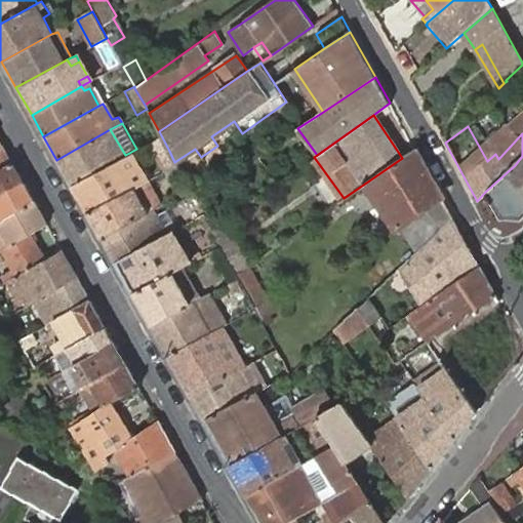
[(110,129),(56,160),(72,187),(125,155),(110,129)]
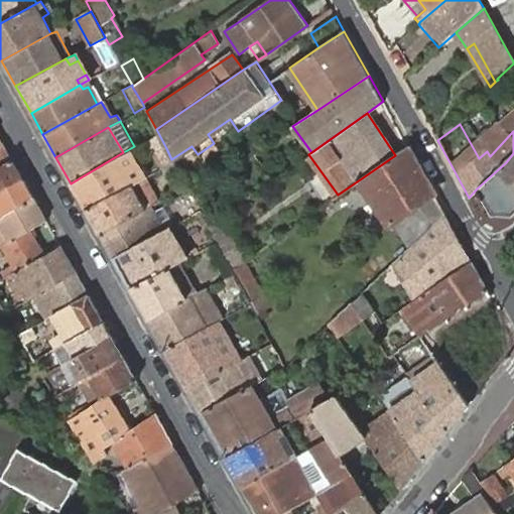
[(0,169),(12,162),(12,161),(3,145),(0,146),(0,169)]
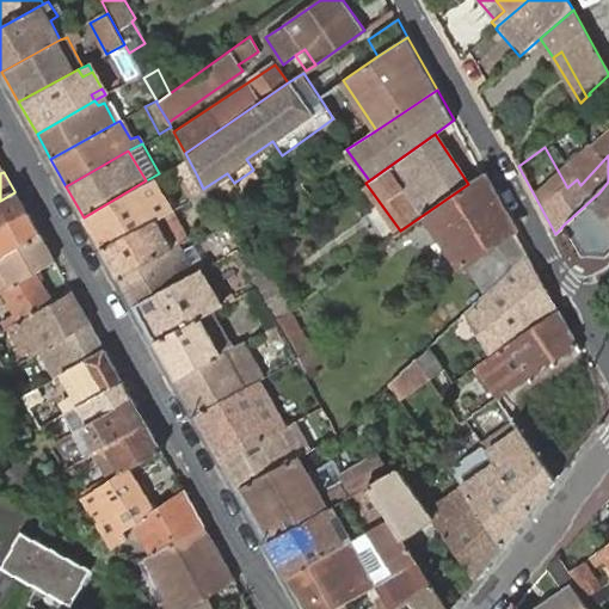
[(430,210),(461,264),(512,227),(483,173),(468,184),(430,210)]
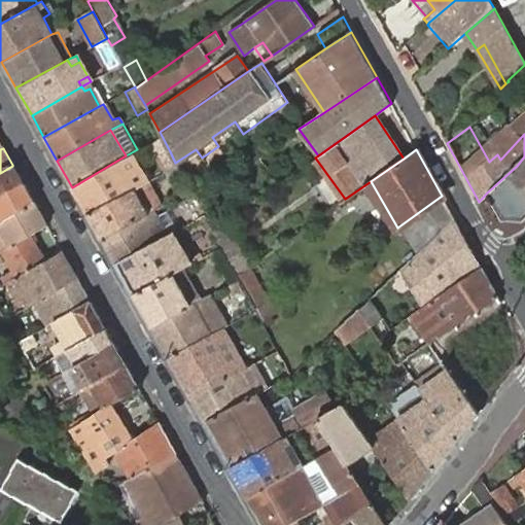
[(175,163),(170,151),(158,158),(165,171),(177,165),(175,163)]
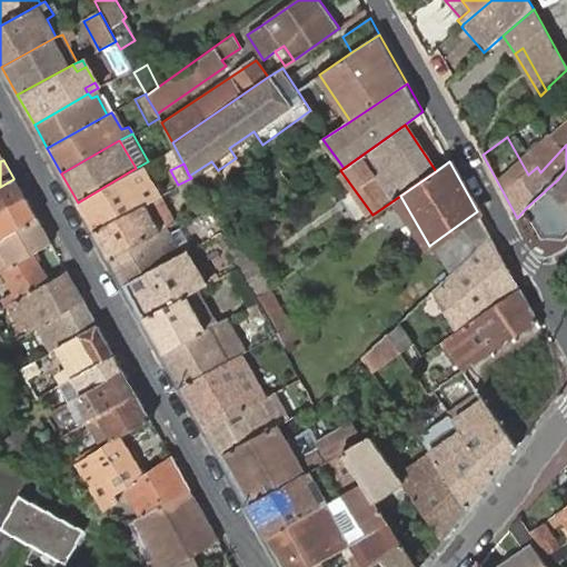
[(136,168),(78,202),(93,231),(143,204),(158,196),(140,166),(136,168)]
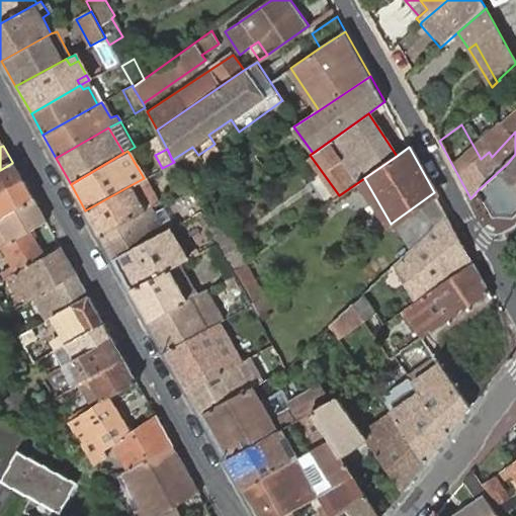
[(183,180),(174,162),(162,168),(172,186),(183,180)]
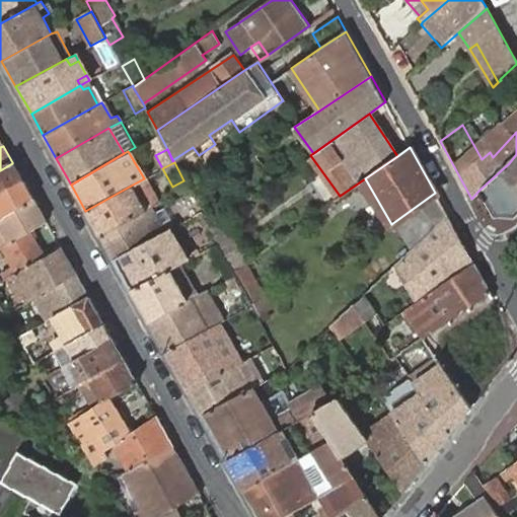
[(12,163),(0,170),(0,196),(23,182),(12,163)]
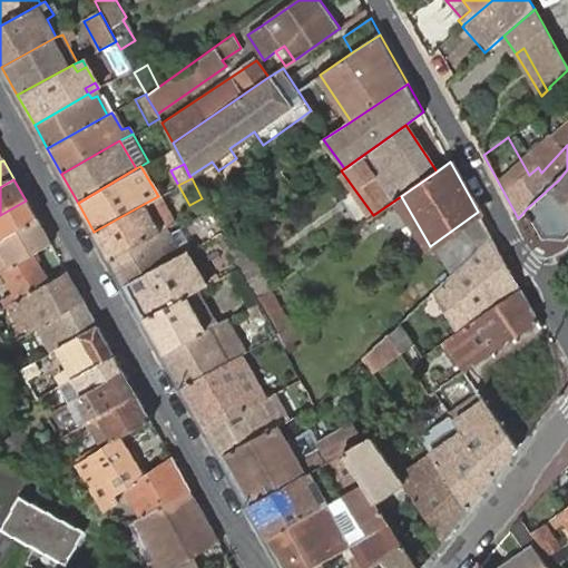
[(567,188),(559,179),(538,198),(567,232),(567,188)]
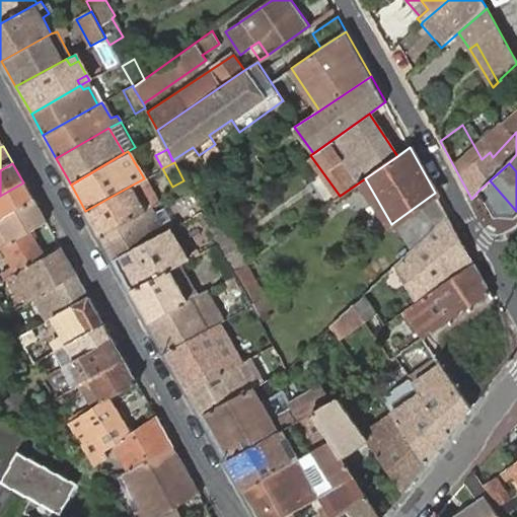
[(131,186),(85,211),(99,235),(152,206),(155,204),(147,189),(149,187),(144,178),(131,186)]
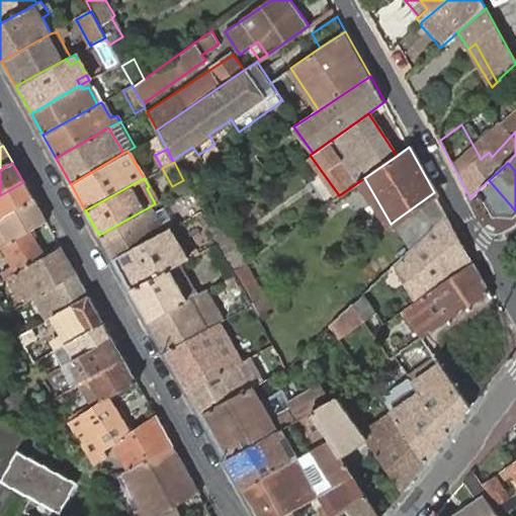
[(515,217),(515,210),(489,180),(479,189),(494,220),(515,219),(515,217)]
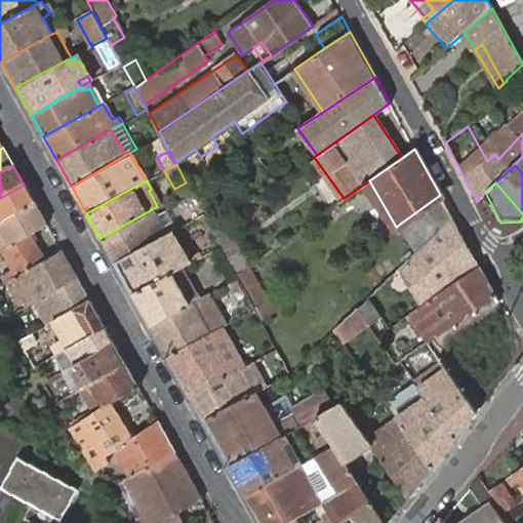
[(24,185),(0,198),(0,222),(34,202),(24,185)]
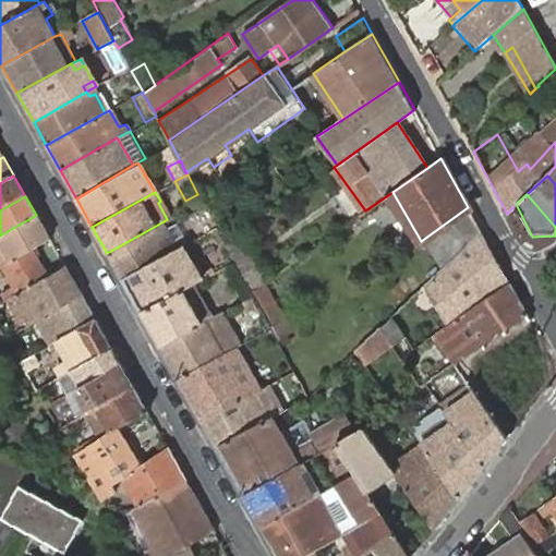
[(421,241),(437,272),(481,231),(468,207),(421,241)]
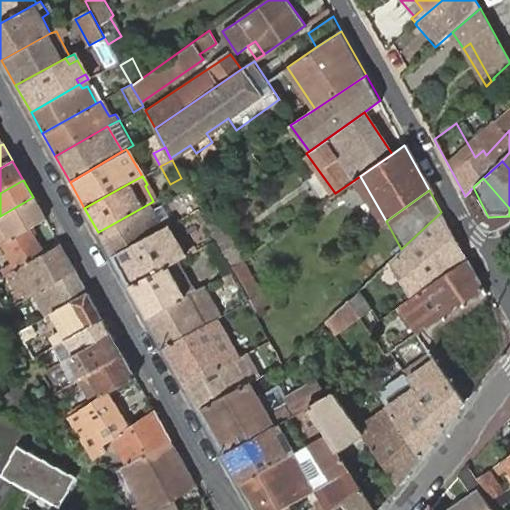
[(33,197),(0,216),(0,240),(2,243),(29,228),(45,220),(33,197)]
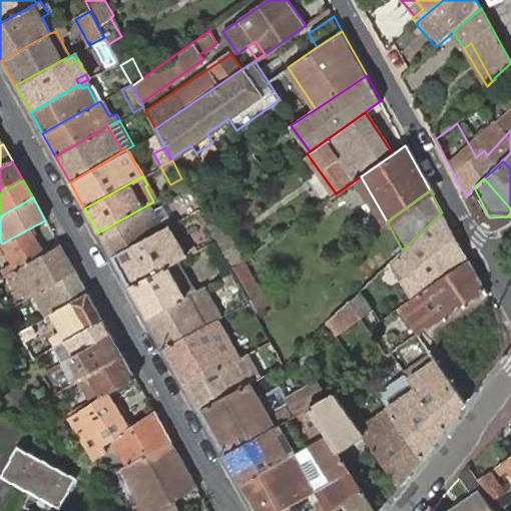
[(150,203),(98,232),(111,256),(167,226),(171,223),(167,217),(161,220),(150,203)]
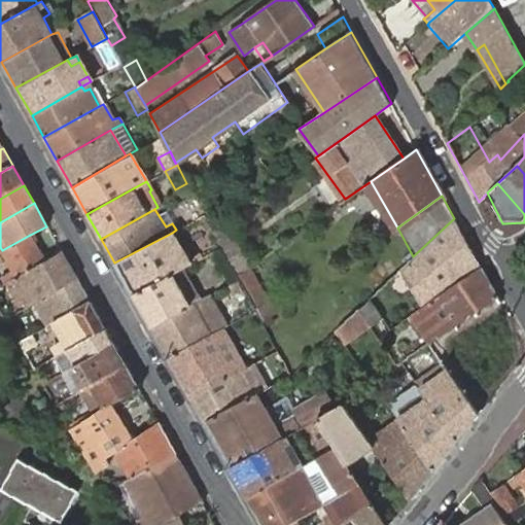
[(399,269),(368,298),(381,316),(391,328),(410,316),(481,267),(454,218),(413,256),(399,269)]
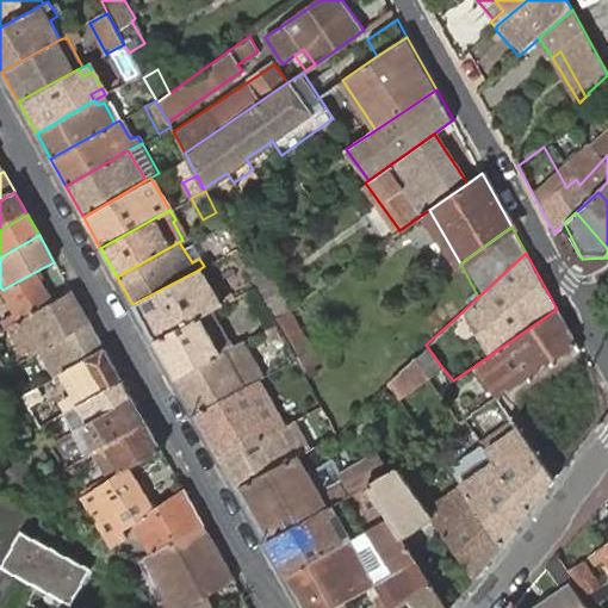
[(260,258),(246,268),(255,286),(262,299),(277,290),(260,258)]
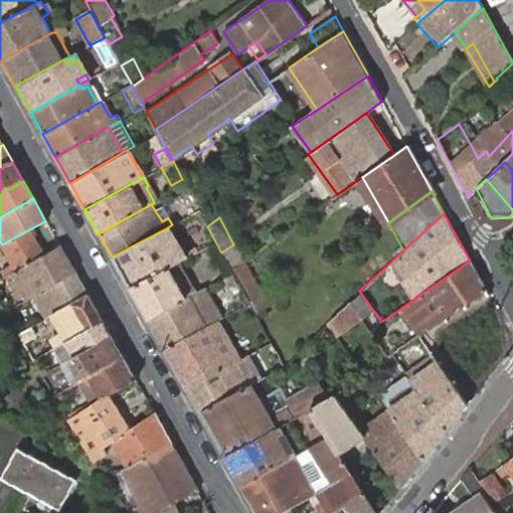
[(168,227),(112,257),(130,289),(179,262),(186,258),(168,227)]
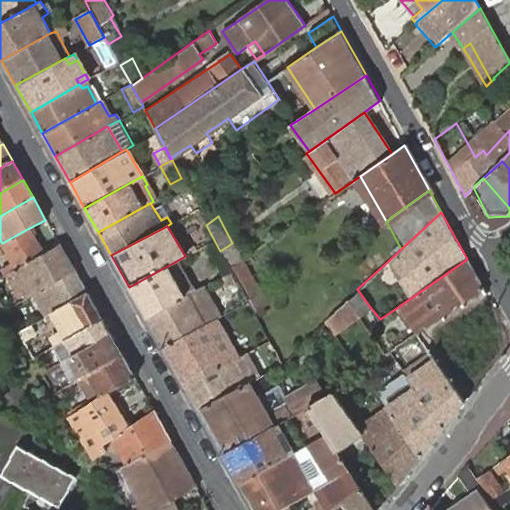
[(29,228),(2,243),(17,270),(44,255),(29,228)]
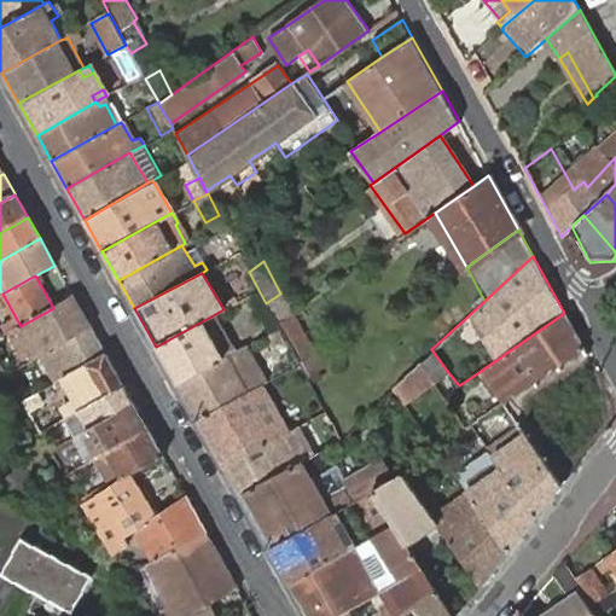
[(21,326),(7,333),(11,340),(18,335),(33,361),(91,329),(73,297),(53,308),(21,326)]
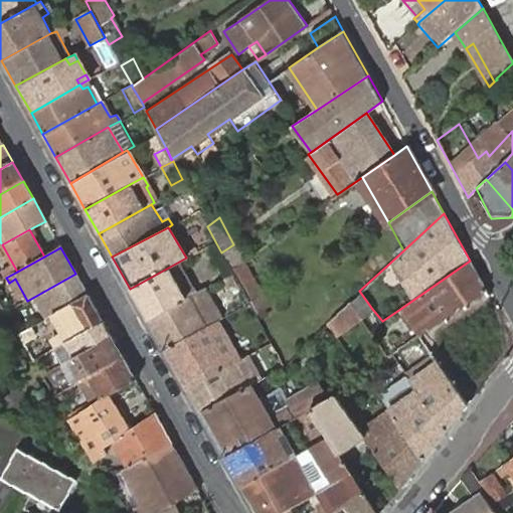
[(365,266),(374,277),(392,261),(383,249),(365,266)]
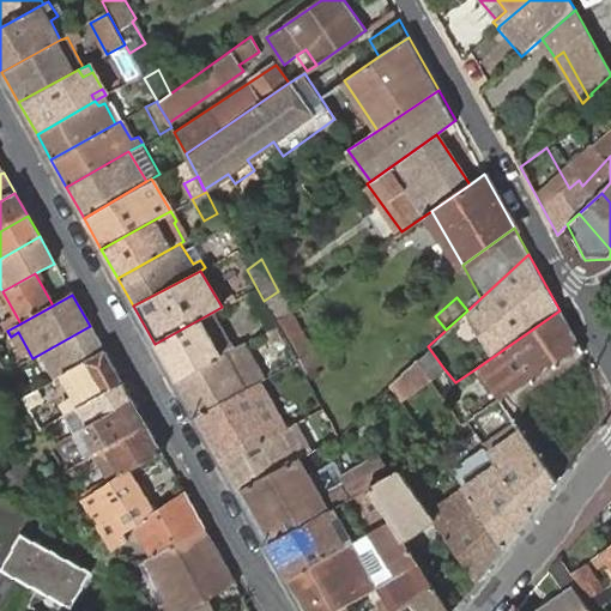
[(498,399),(579,345),(560,310),(477,368),(498,399)]
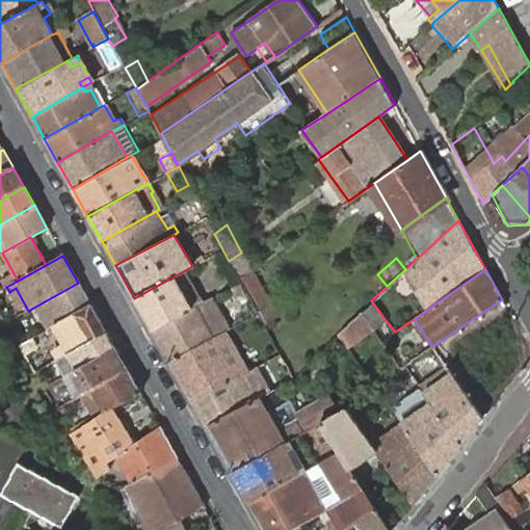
[(134,298),(152,329),(203,301),(185,270),(134,298)]
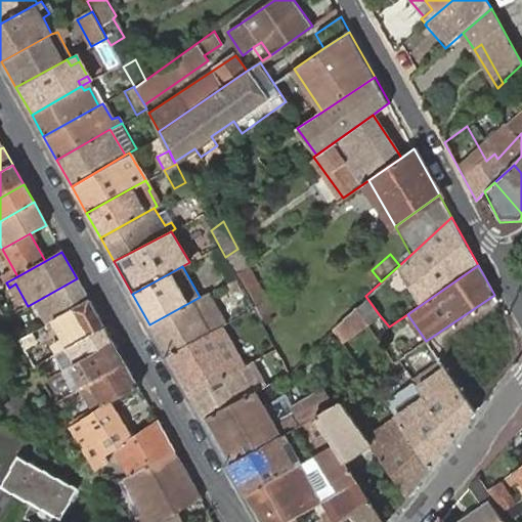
[(252,268),(240,276),(265,320),(277,313),(252,268)]
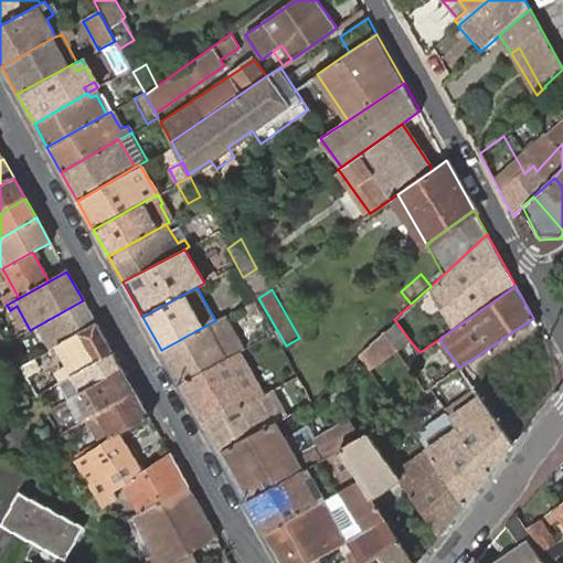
[(83,300),(30,330),(34,338),(41,335),(52,351),(96,325),(83,300)]
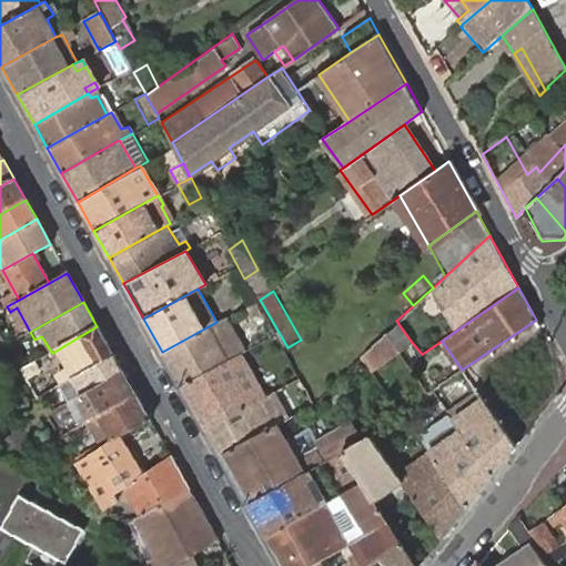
[(253,303),(243,309),(260,337),(269,333),(253,303)]
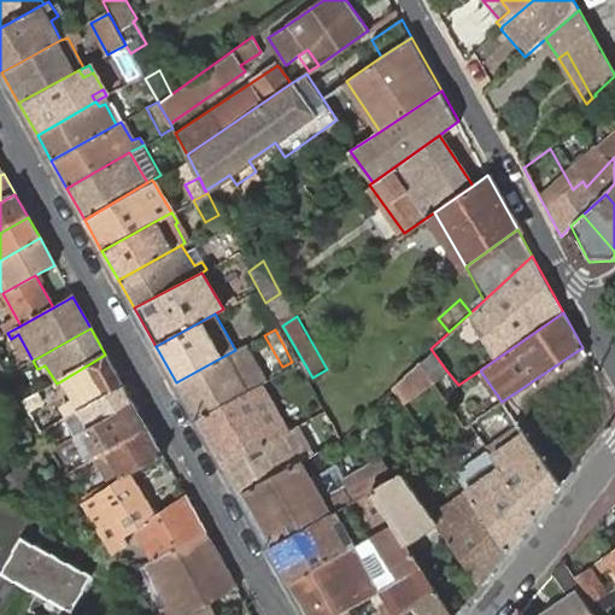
[(11,339),(25,364),(33,361),(18,334),(11,339)]
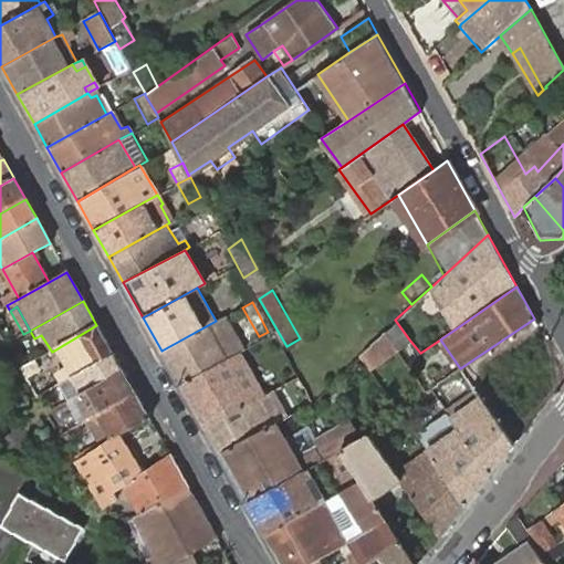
[(162,351),(180,385),(238,354),(223,330),(231,324),(227,315),(216,321),(162,351)]
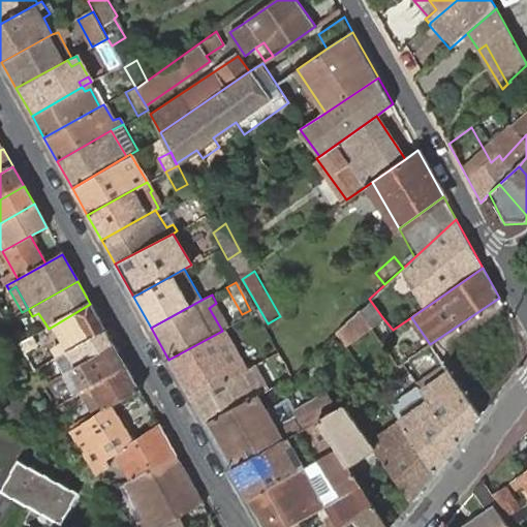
[(358,309),(368,326),(370,328),(382,317),(369,299),(358,309)]
